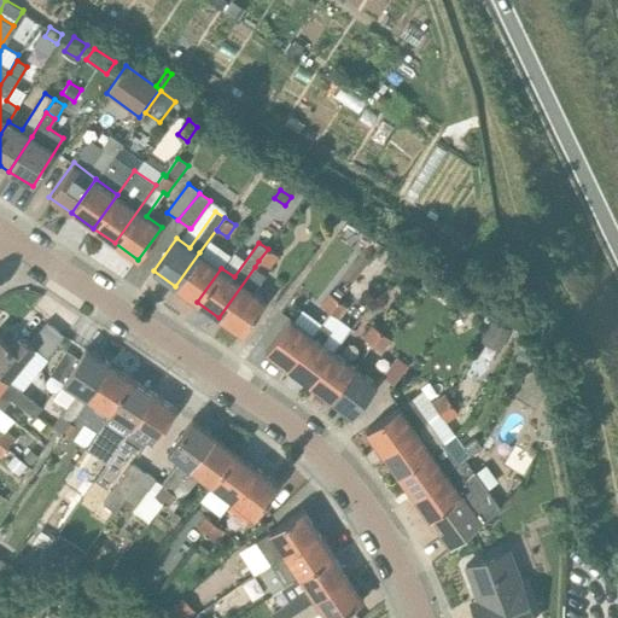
[(279,257),(268,249),(258,261),(270,269),(279,257)]
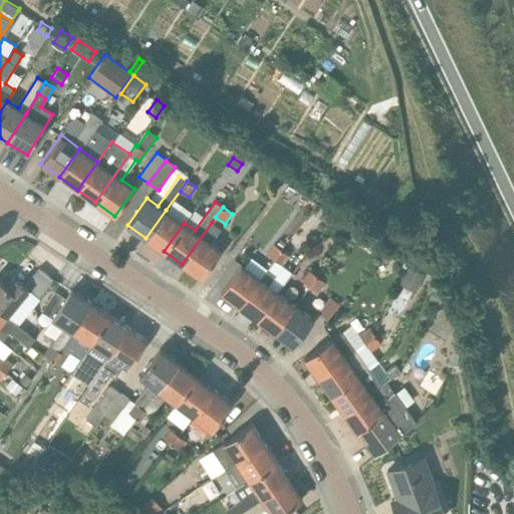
[(325,208),(318,217),(328,224),(335,215),(325,208)]
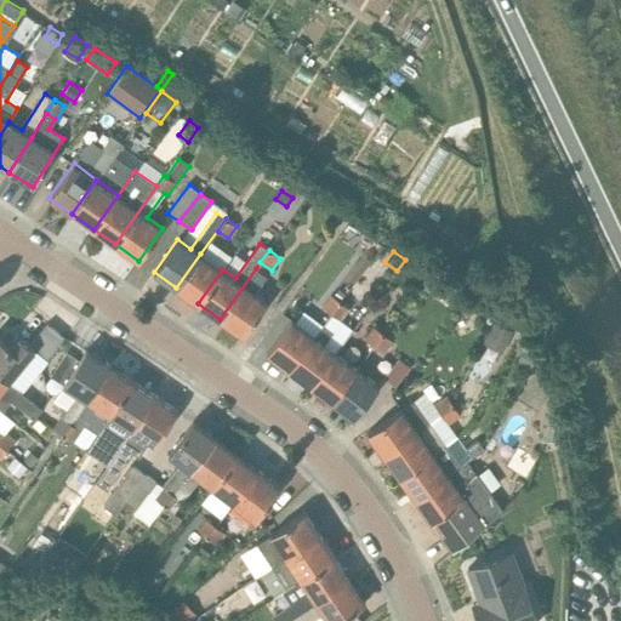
[(176,288),(198,303),(222,269),(200,254),(176,288)]
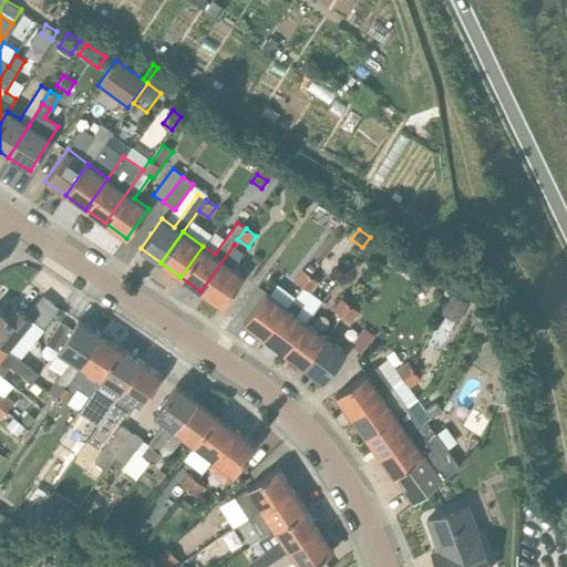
[(234,267),(244,253),(234,245),(200,291),(222,307),(245,275),(234,267)]
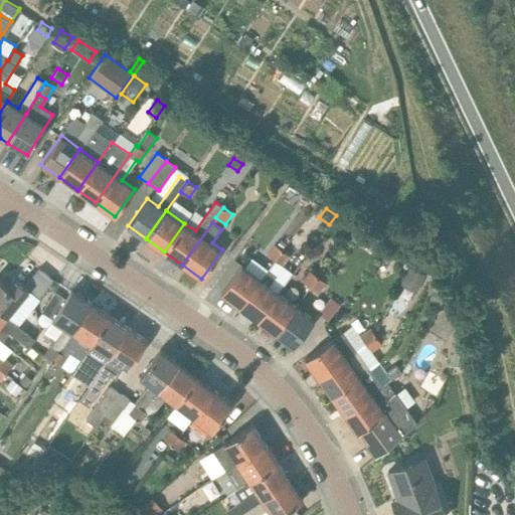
[(271,256),(276,260),(283,250),(279,247),(271,256)]
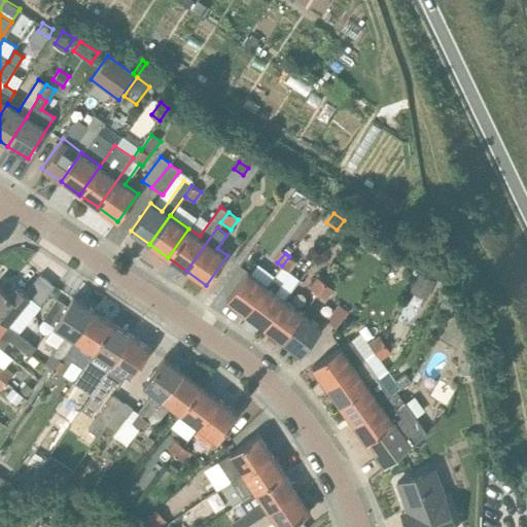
[(245,313),(264,327),(285,299),(284,299),(300,280),(288,271),(295,261),(289,256),(282,266),(267,285),(245,313)]
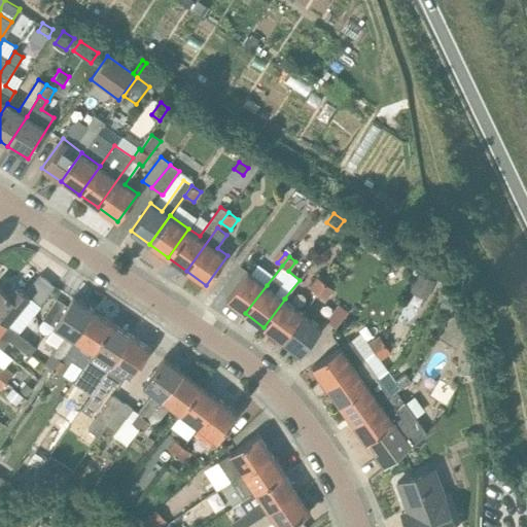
[(226,300),(245,313),(267,285),(248,271),(226,300)]
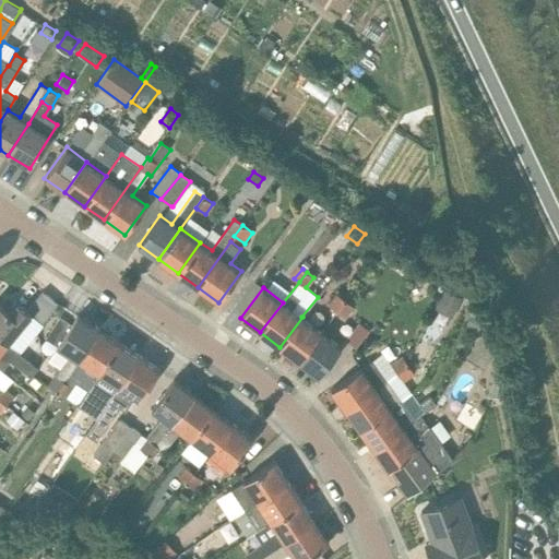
[(435,309),(452,318),(462,298),(443,289),(435,309)]
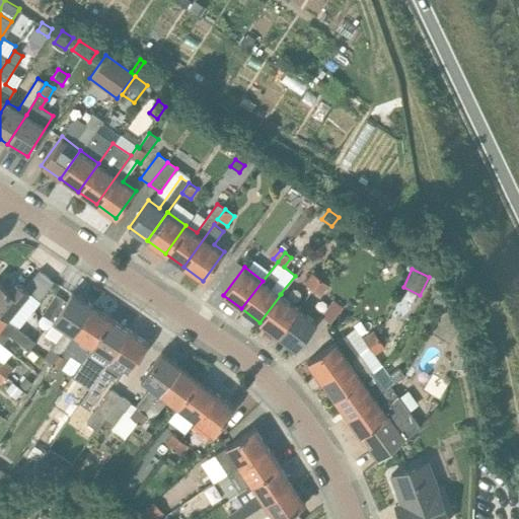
[(0,313),(8,320),(29,294),(38,300),(53,282),(40,271),(24,288),(16,282),(9,291),(0,283),(0,313)]
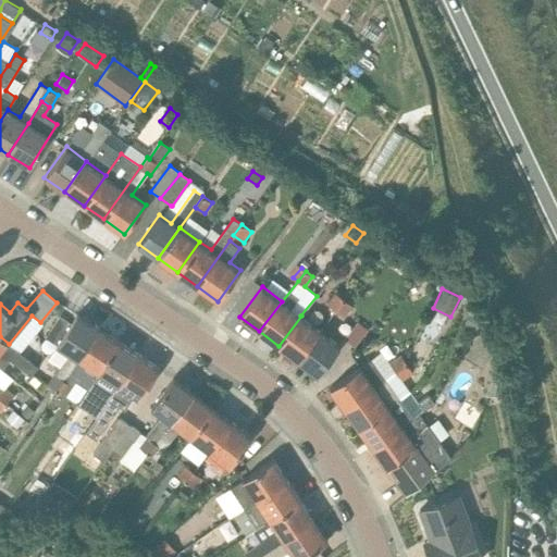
[(327,304),(336,310),(344,300),(335,294),(327,304)]
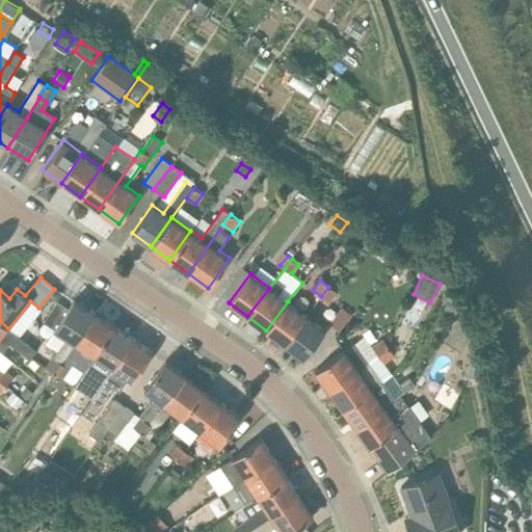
[(328,287),(321,296),(329,302),(337,293),(328,287)]
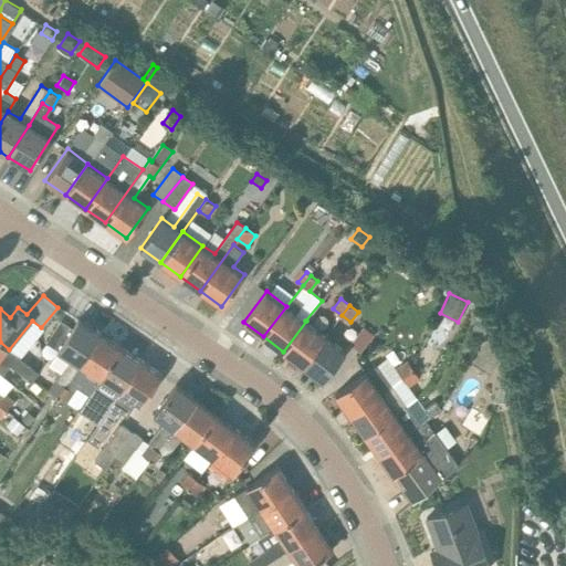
[(481,315),(470,332),(482,339),(492,323),(481,315)]
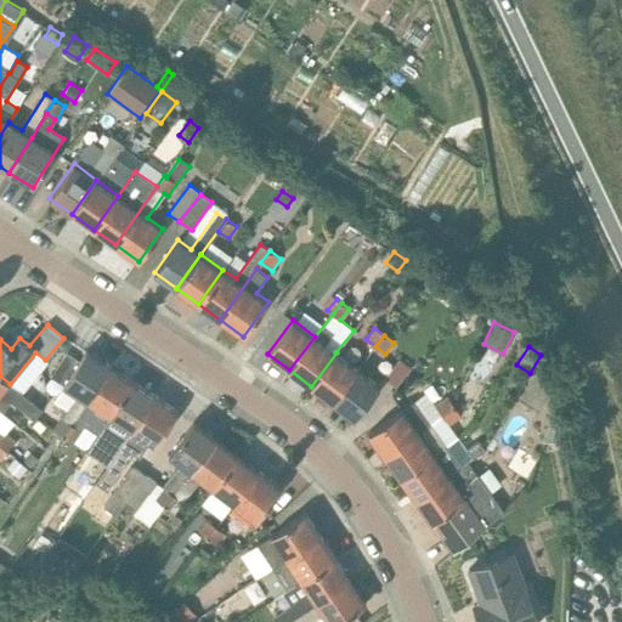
[(54,430),(63,436),(109,366),(86,351),(63,385),(78,395),(54,430)]
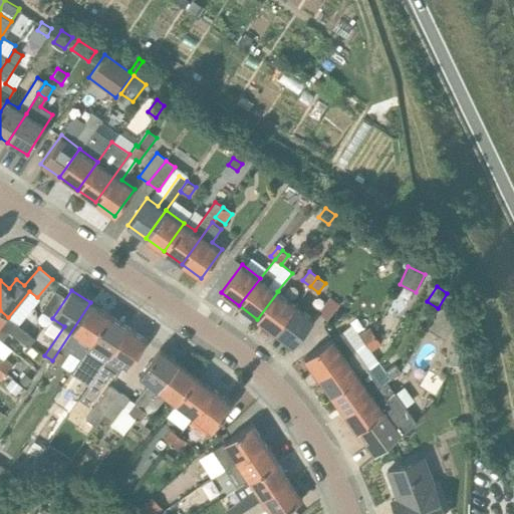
[(257,319),(274,332),(295,304),(278,291),(257,319)]
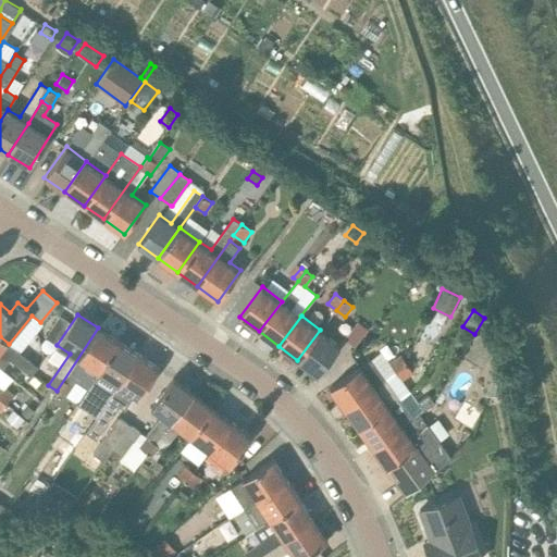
[(355,346),(368,330),(358,322),(345,338),(355,346)]
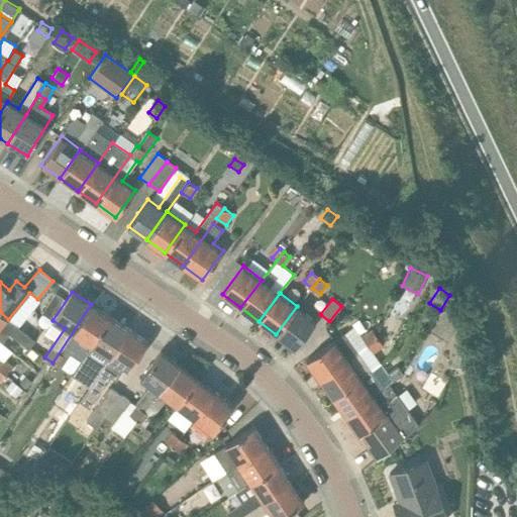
[(81,339),(91,345),(110,317),(91,304),(53,363),(61,369),(81,339)]
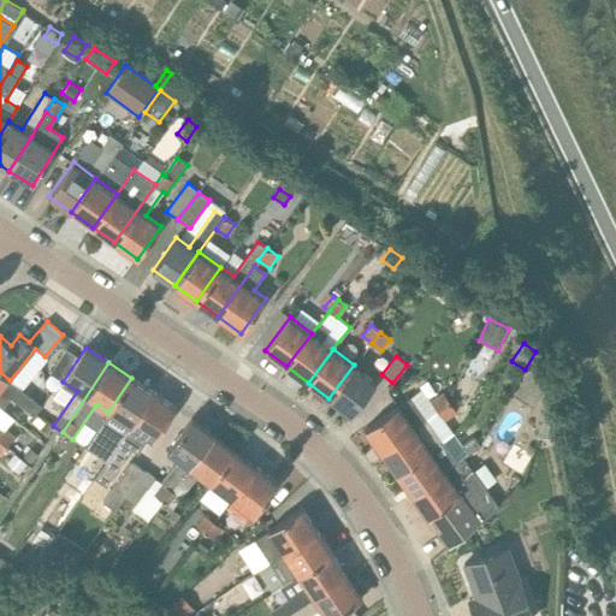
[(354,365),(329,398),(351,415),(377,383),(354,365)]
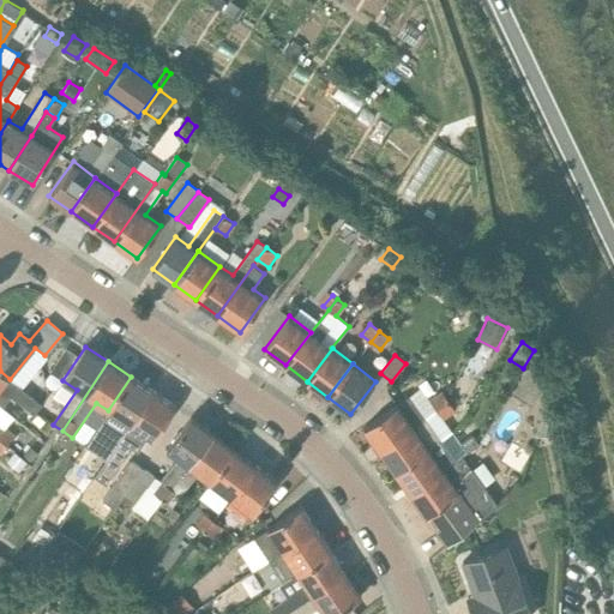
[(42,405),(10,379),(0,371),(0,404),(2,407),(12,396),(35,414),(42,405)]
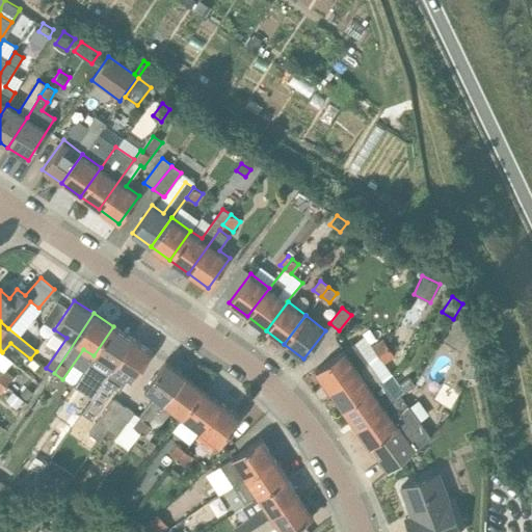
[(103,362),(73,407),(82,414),(104,380),(132,338),(113,326),(94,355),(103,362)]
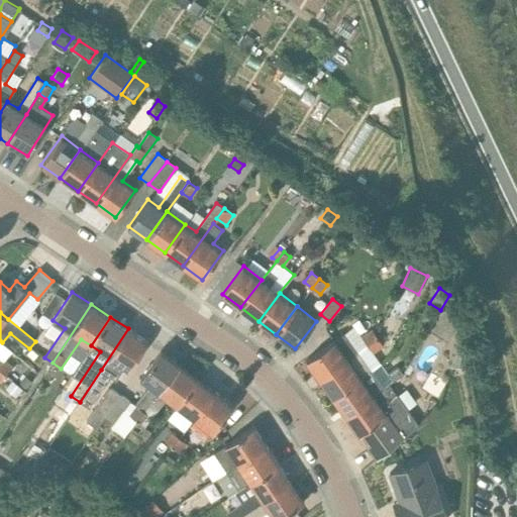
[(116,381),(125,368),(128,371),(147,341),(128,328),(101,370),(80,402),(90,408),(106,385),(104,383),(109,376),(116,381)]
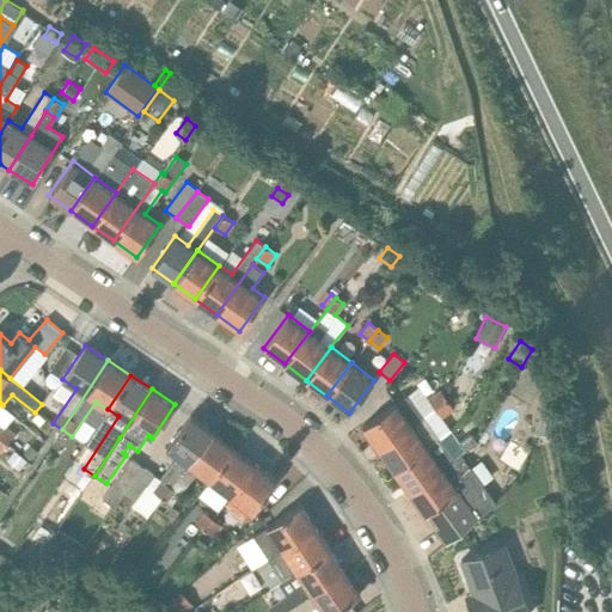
[(429,398),(435,408),(447,399),(441,390),(429,398)]
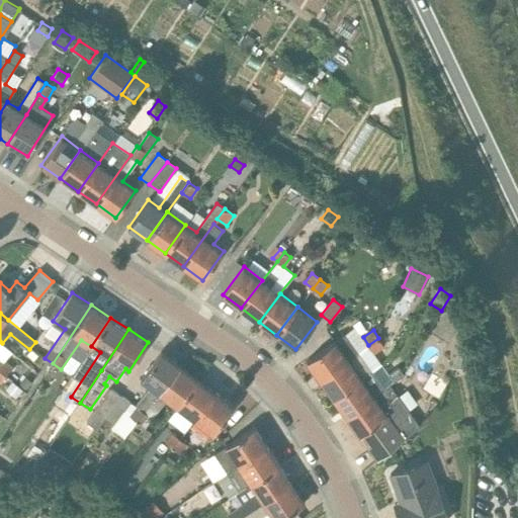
[(307,360),(320,379),(348,360),(359,352),(345,333),(307,360)]
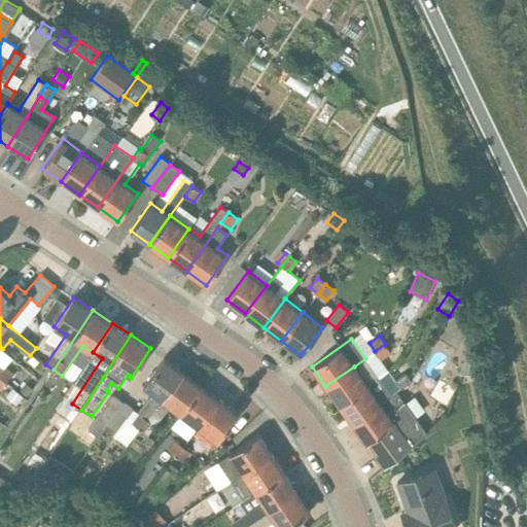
[(385,344),(375,351),(381,359),(391,352),(385,344)]
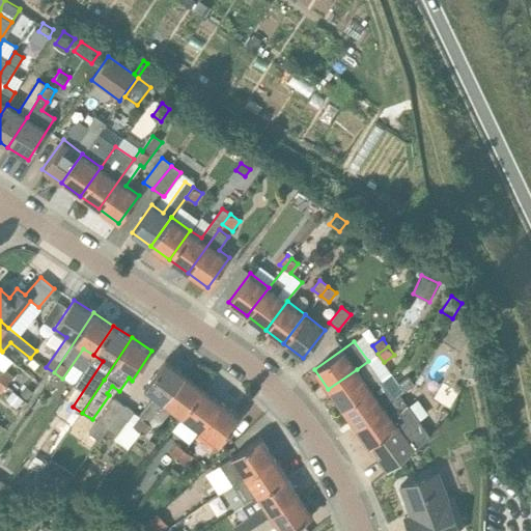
[(132,425),(140,431),(185,374),(166,360),(144,388),(154,396),(132,425)]
